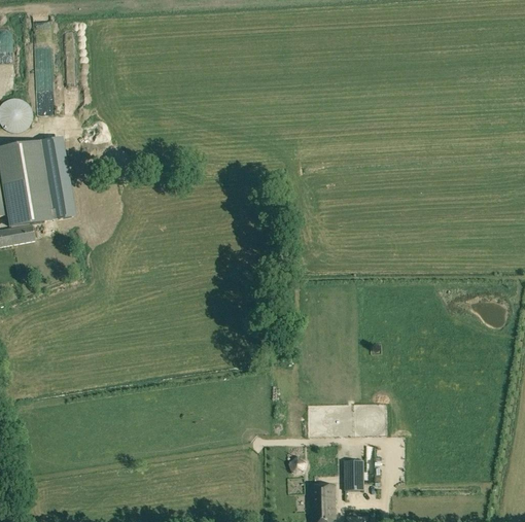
[(1,145),(0,145),(0,213),(11,212),(13,223),(42,219),(43,222),(45,222),(45,218),(55,216),(41,138),(26,140),(26,141),(1,145)]
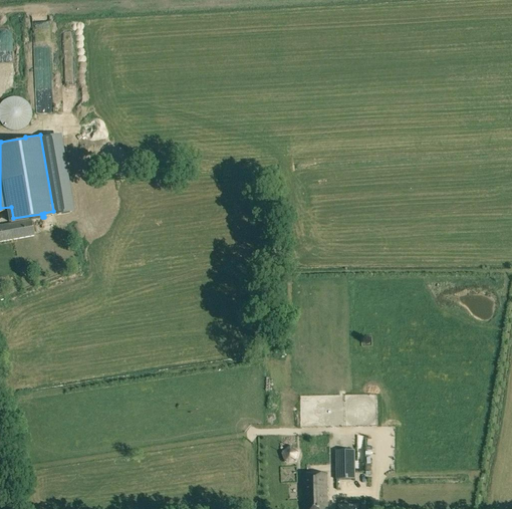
[(33,216),(0,221),(0,238),(36,232),(33,216)]
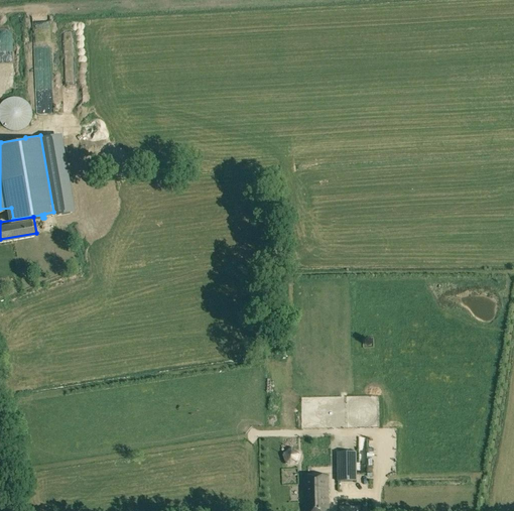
[(358,449),(339,449),(340,478),(359,478),(358,449)]
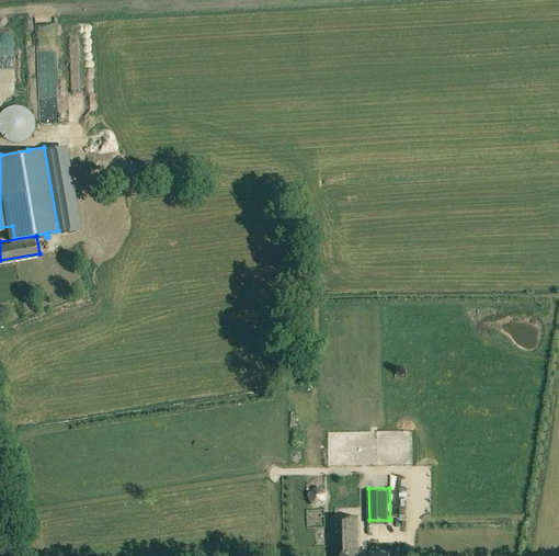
[(360,555),(358,524),(360,524),(360,512),(331,513),(331,524),(332,524),(333,555),(339,555),(340,555),(360,555)]
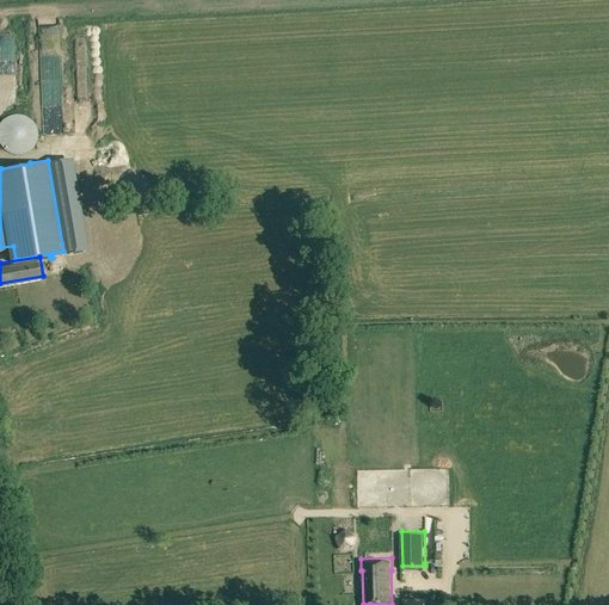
[(405,594),(404,604),(429,604),(429,594),(405,594)]
